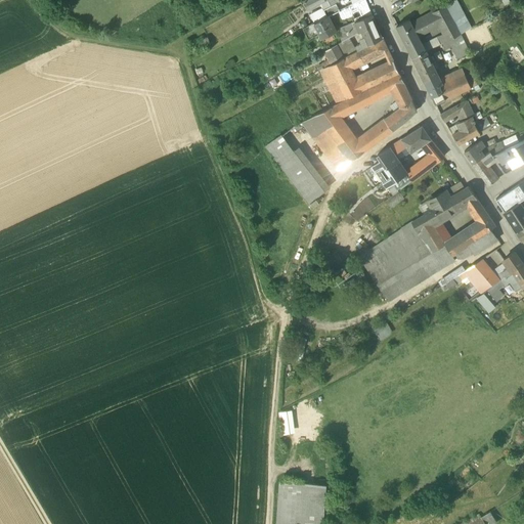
[(319,4),(326,0),(304,0),(302,1),(307,10),(319,4)]
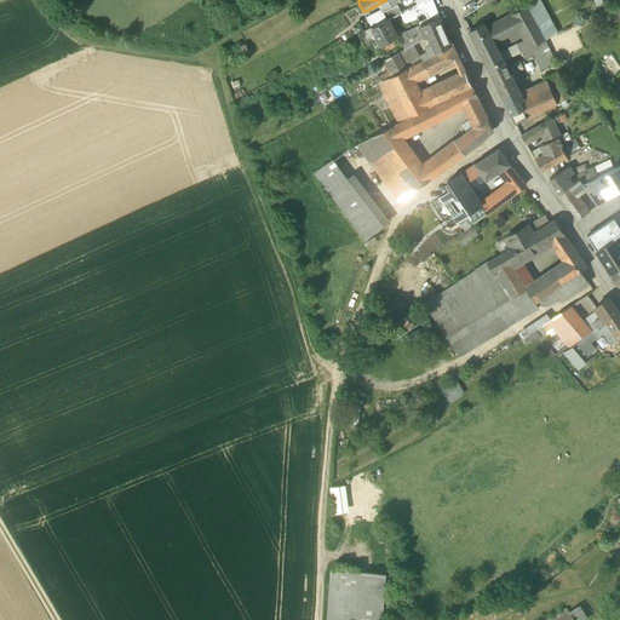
[(382,11),(386,22),(388,21),(414,7),(411,0),(406,0),(401,4),(399,0),(386,0),(378,5),(382,11)]
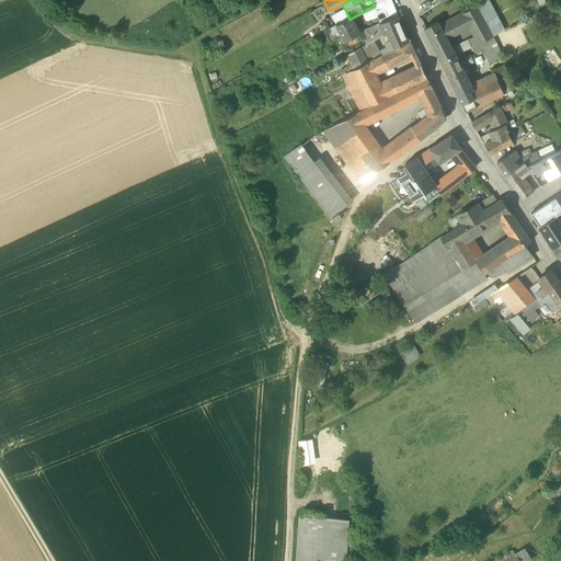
[(487,0),(461,13),(469,27),(472,36),(467,38),(471,47),(479,44),(493,37),(505,31),(489,0),(487,0)]
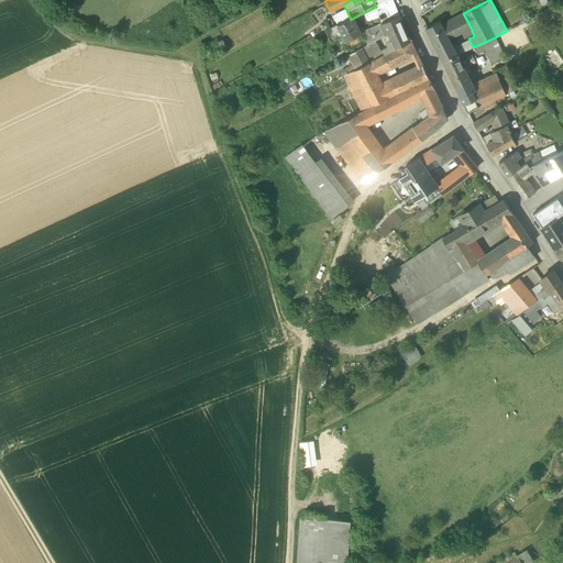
[(346,10),(333,17),(338,25),(338,26),(351,20),(346,10)]
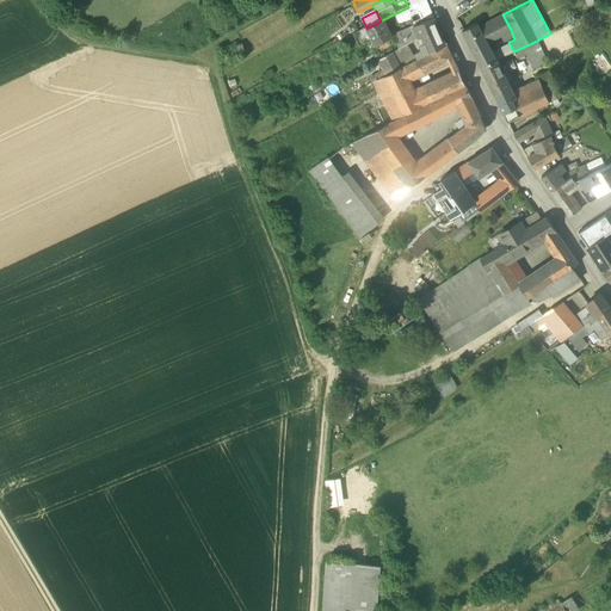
[(480,25),(488,42),(511,30),(503,14),(480,25)]
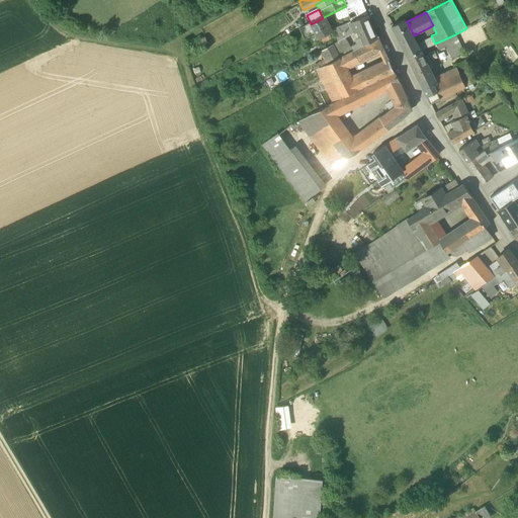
[(354,32),(372,25),(367,15),(350,23),(354,32)]
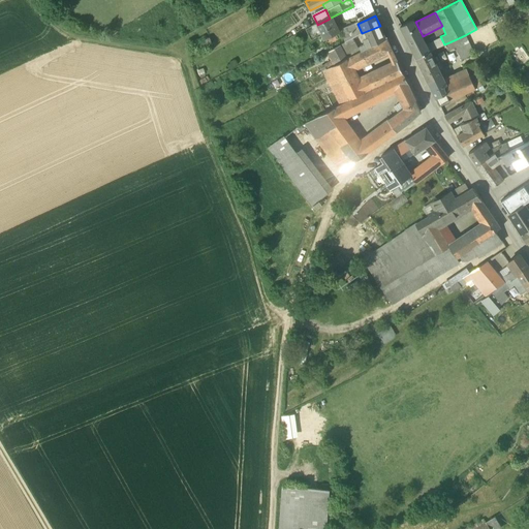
[(330,19),(317,25),(317,24),(306,29),(310,39),(322,34),(324,39),(335,34),(337,32),(331,18),(330,19)]
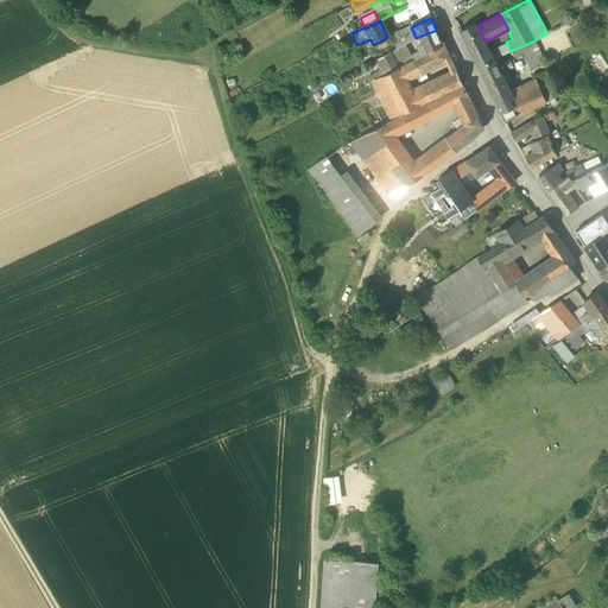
[(457,31),(479,68),(494,59),(486,42),(477,25),(475,21),(457,31)]
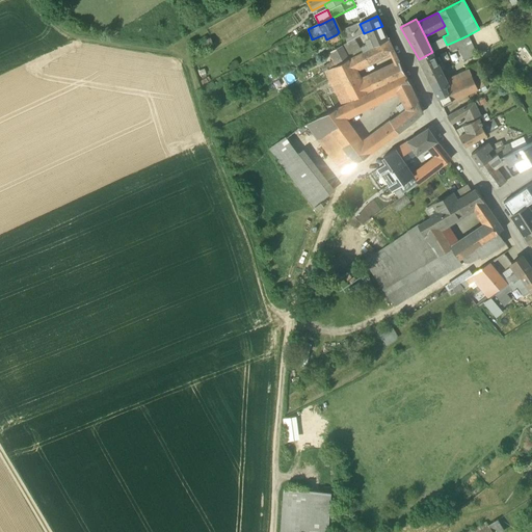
[(342,32),(347,43),(354,38),(362,34),(364,33),(360,24),(342,32)]
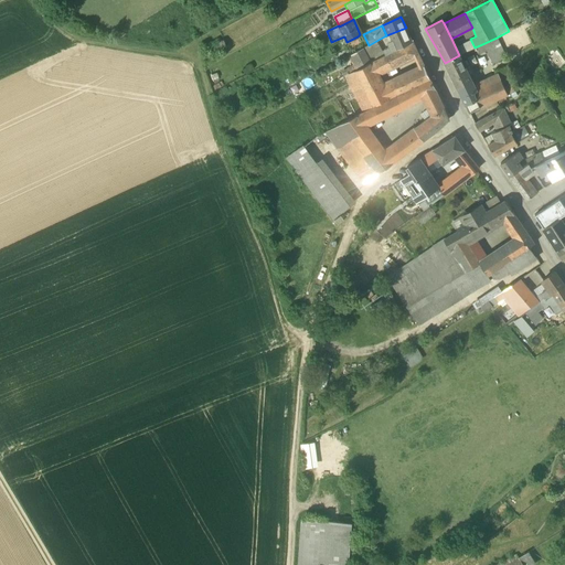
[(406,28),(386,35),(384,36),(390,48),(384,50),(386,54),(394,51),(405,45),(412,42),(406,28)]
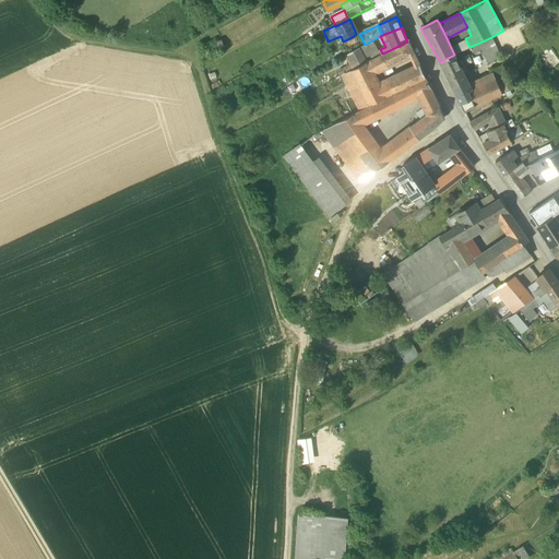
[(343,42),(346,47),(357,42),(354,36),(343,42)]
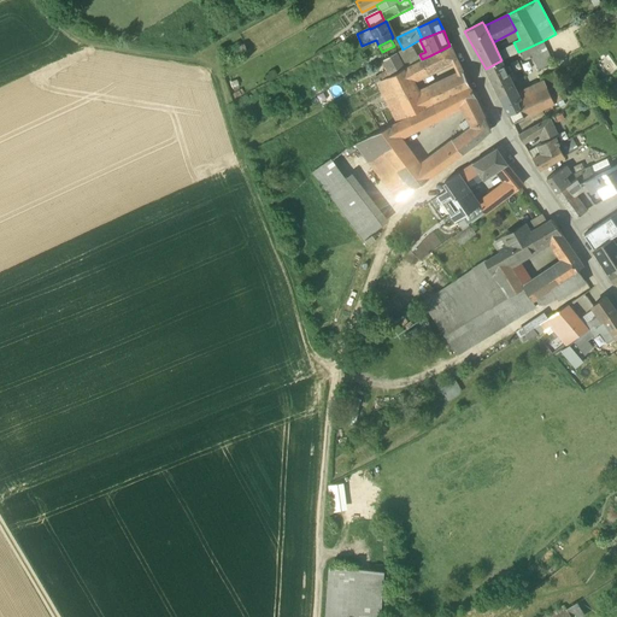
[(542,41),(527,48),(538,70),(552,63),(542,41)]
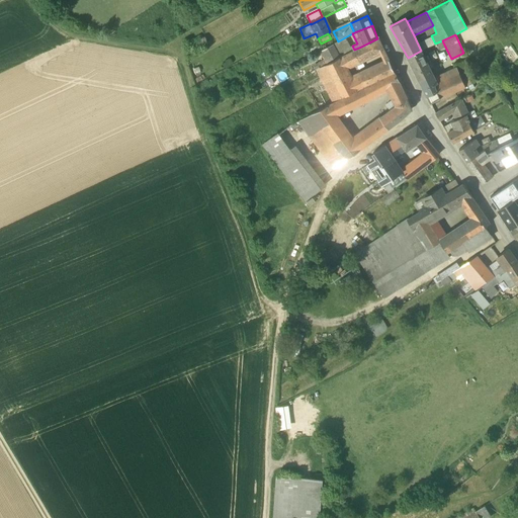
[(339,57),(352,51),(345,37),(338,41),(334,44),(320,52),(324,59),(313,65),(316,70),(339,57)]
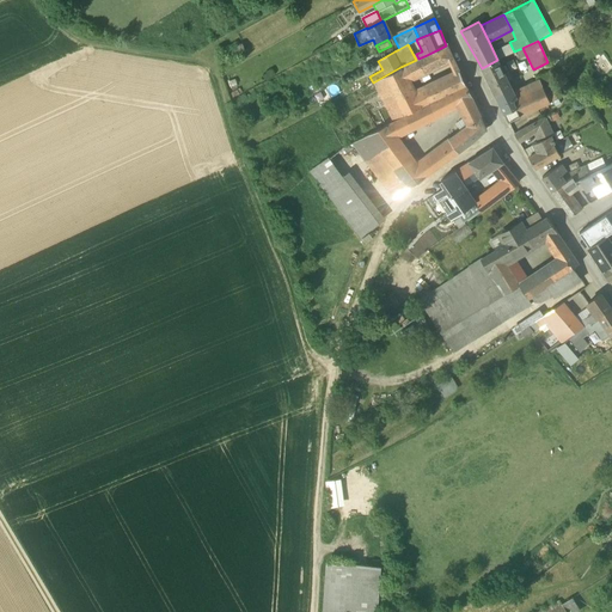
[(378,61),(395,51),(391,46),(379,51),(368,57),(372,63),(378,61)]
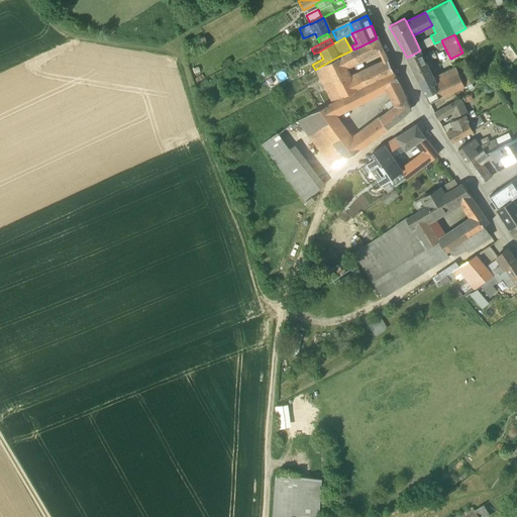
[(353,49),(351,50),(338,57),(344,68),(380,50),(383,49),(377,38),(371,41),(360,46),(353,49)]
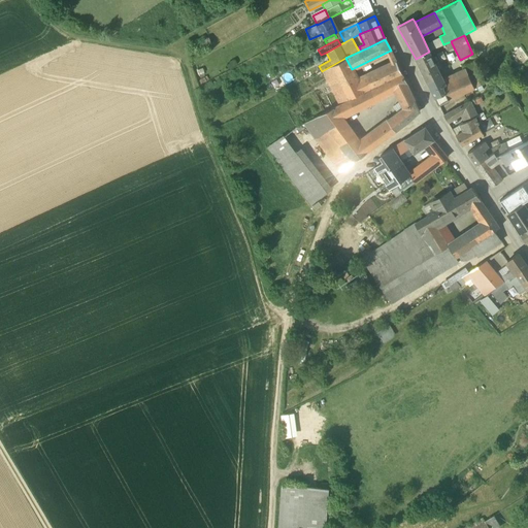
[(312,50),(305,53),(309,61),(316,58),(312,50)]
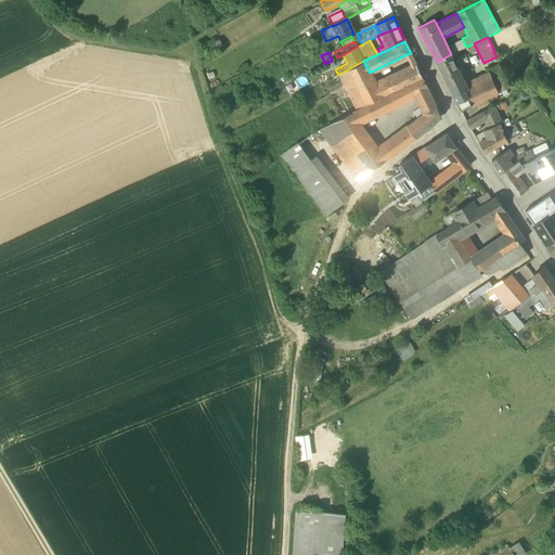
[(416,65),(411,53),(408,54),(413,66),(416,65)]
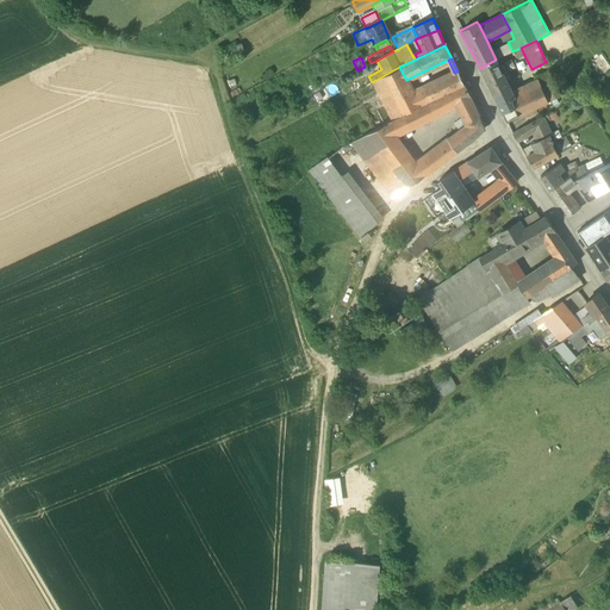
[(496,60),(480,68),(498,104),(510,98),(511,100),(515,98),(496,60)]
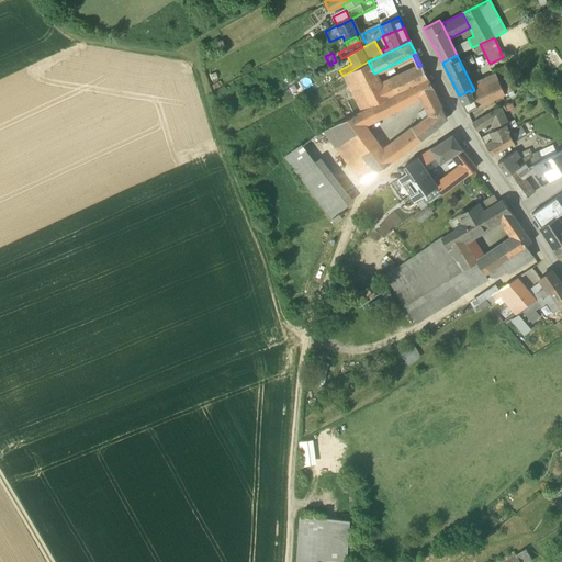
[(396,78),(381,86),(374,74),(368,62),(343,76),(353,97),(360,110),(403,90),(396,78)]
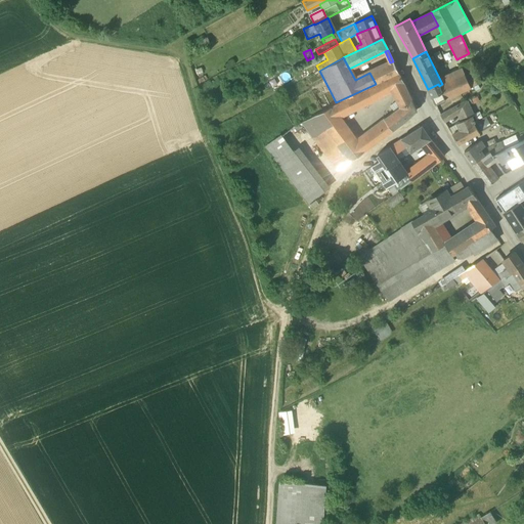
[(390,62),(369,73),(376,84),(398,73),(393,61),(390,62)]
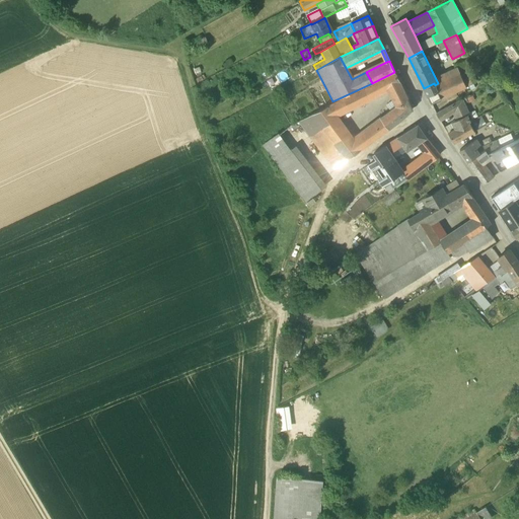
[(470,78),(463,63),(455,66),(459,74),(460,73),(463,81),(470,78)]
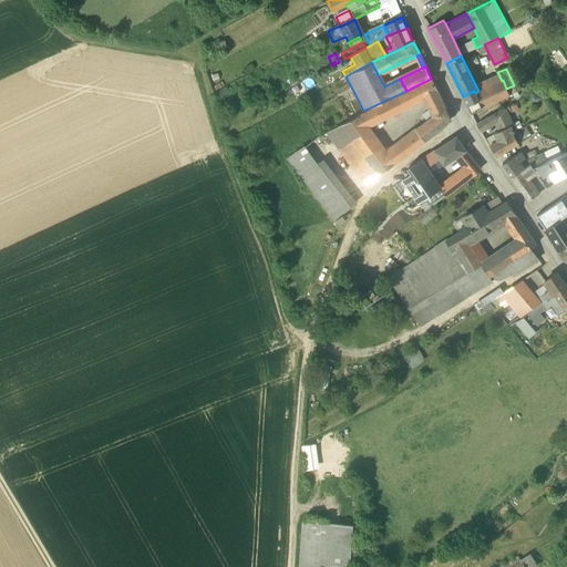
[(431,81),(359,116),(367,127),(423,99),(437,91),(432,79),(430,80),(431,81)]
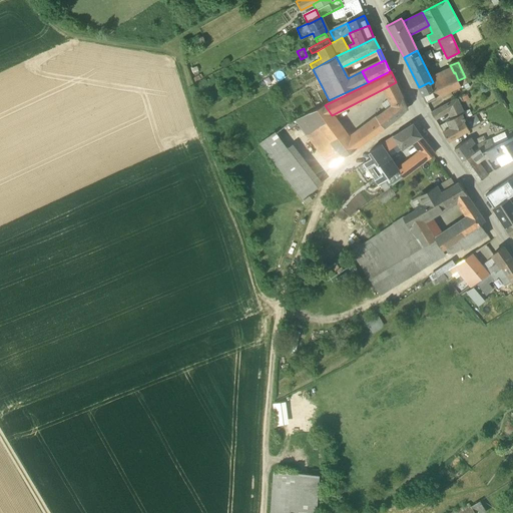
[(433,82),(430,84),(436,97),(461,86),(458,80),(455,72),(454,73),(433,82)]
